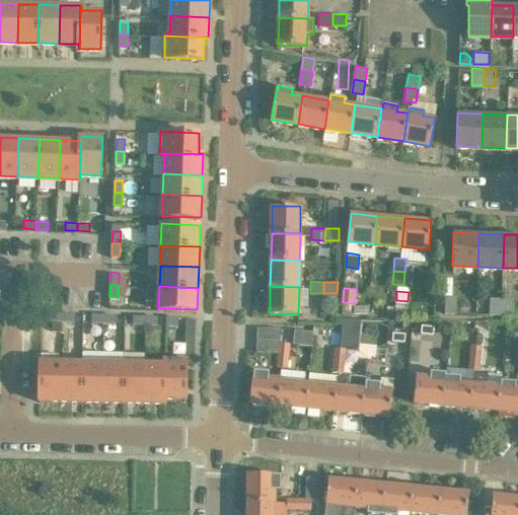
[(457,295),(445,294),(445,311),(457,312),(457,295)]
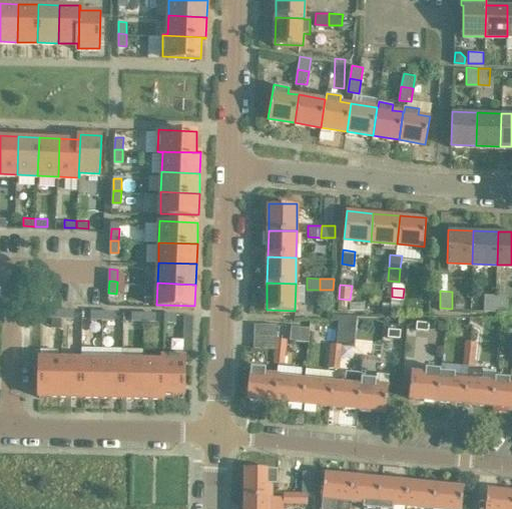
[(495,310),(496,293),(484,293),(484,310),(495,310)]
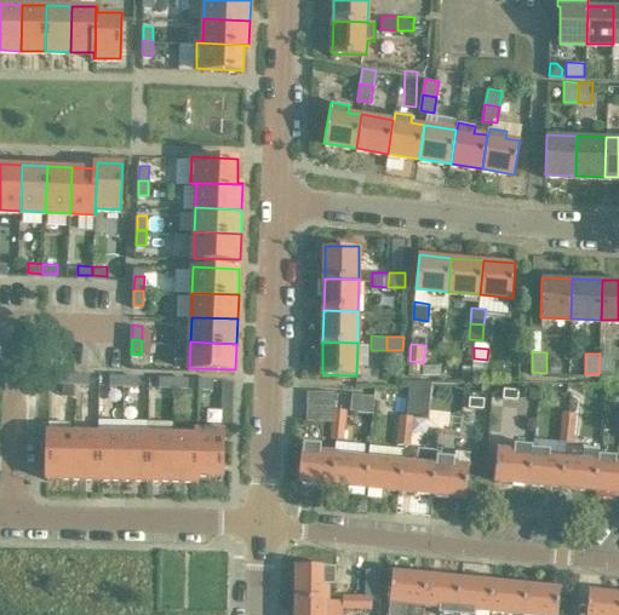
[(600,354),(599,374),(613,375),(613,355),(600,354)]
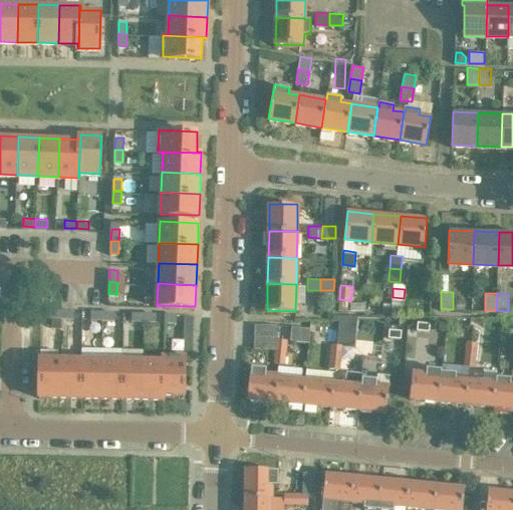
[(382,311),(391,312),(391,300),(383,300),(382,311)]
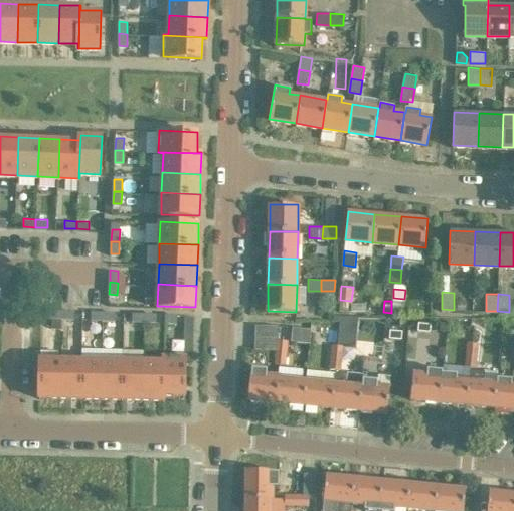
[(57,318),(45,319),(45,309),(25,309),(27,352),(48,351),(47,332),(57,332),(57,318)]
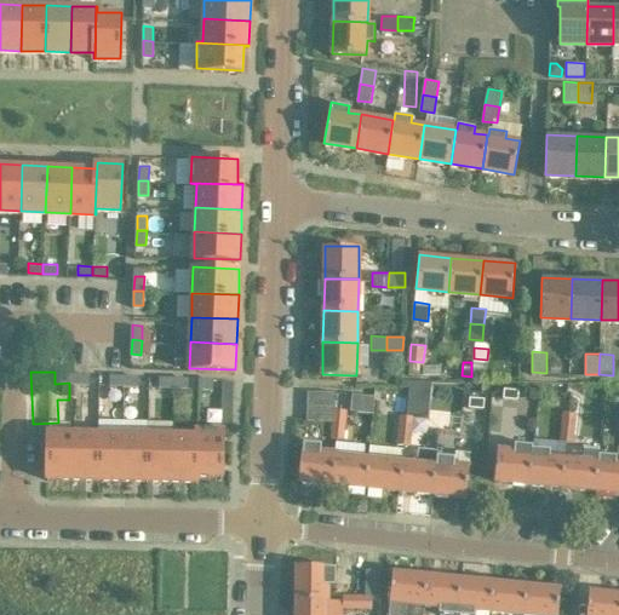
[(61,381),(75,381),(75,372),(61,372),(61,381)]
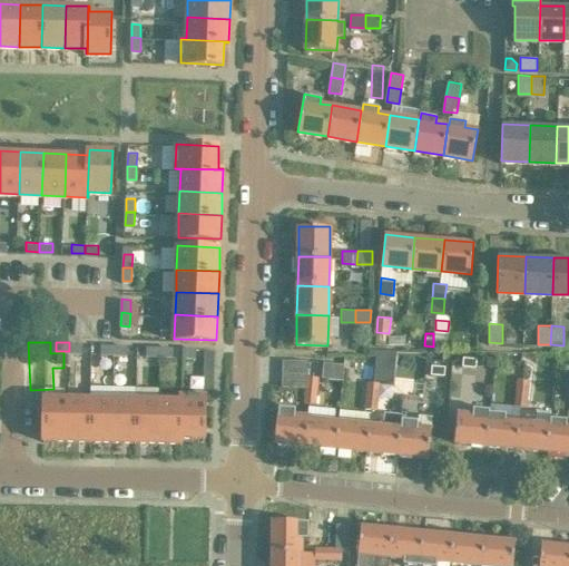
[(69,351),(82,352),(82,343),(69,342),(69,351)]
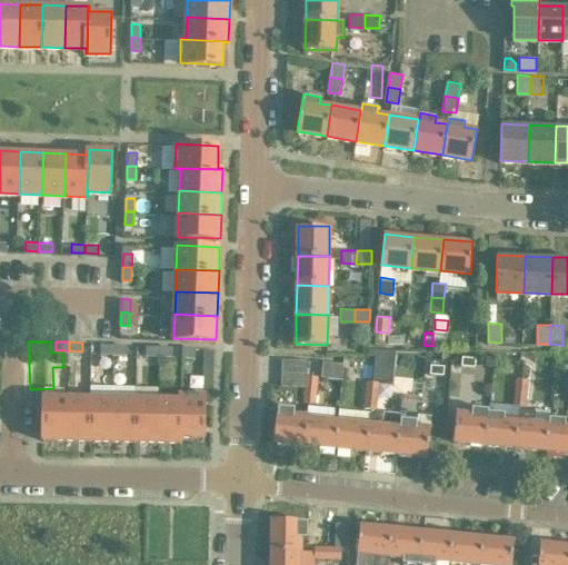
[(101,352),(115,353),(115,344),(101,343),(101,352)]
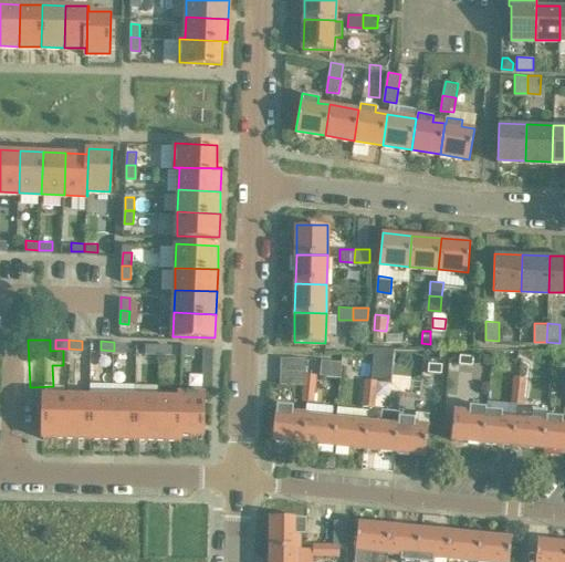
[(127,351),(127,342),(114,342),(114,351),(127,351)]
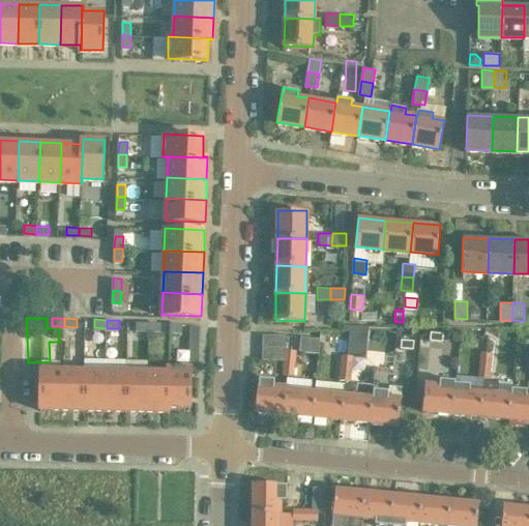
[(137,321),(136,329),(148,330),(149,322),(137,321)]
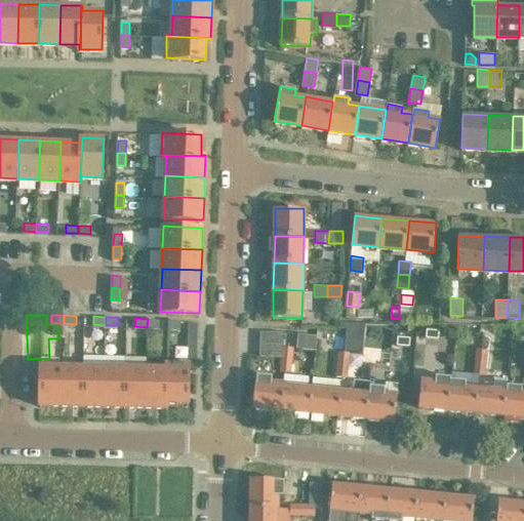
[(159,327),(160,319),(148,319),(147,327),(159,327)]
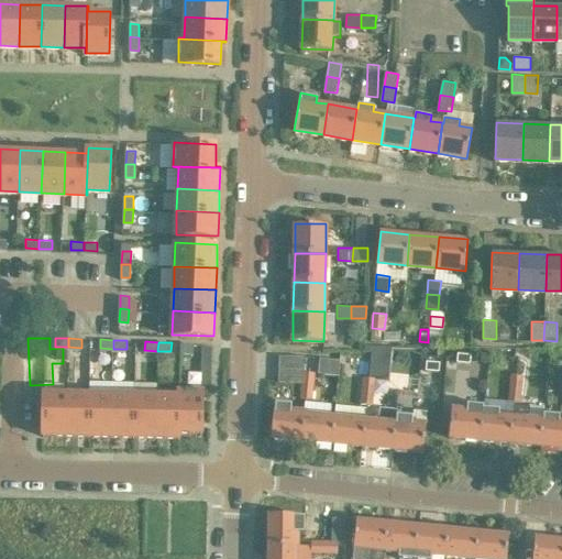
[(194,352),(194,343),(180,342),(180,351),(194,352)]
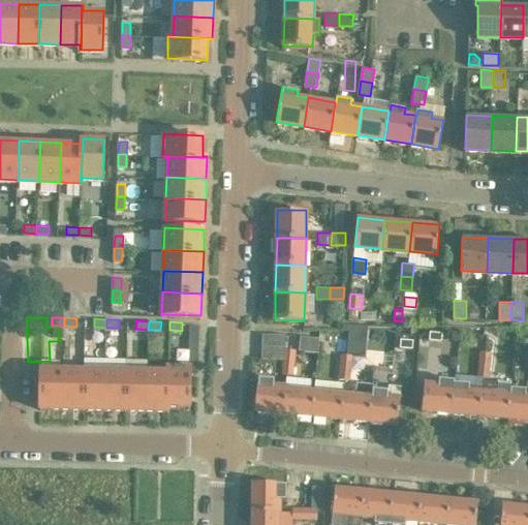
[(365,354),(368,325),(349,323),(347,352),(353,353),(365,354)]
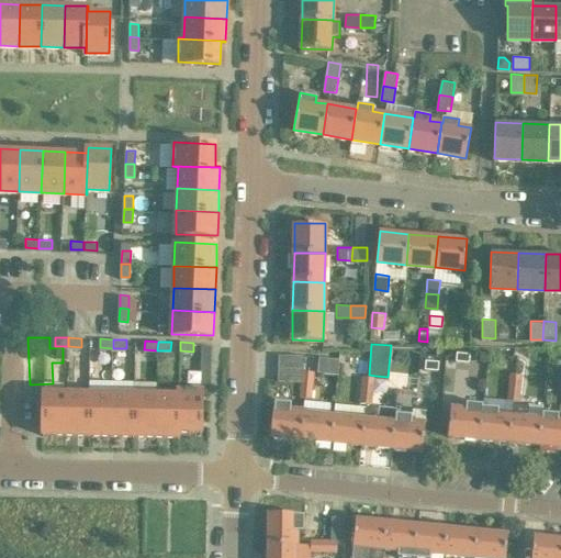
[(202,345),(201,366),(211,366),(212,345),(202,345)]
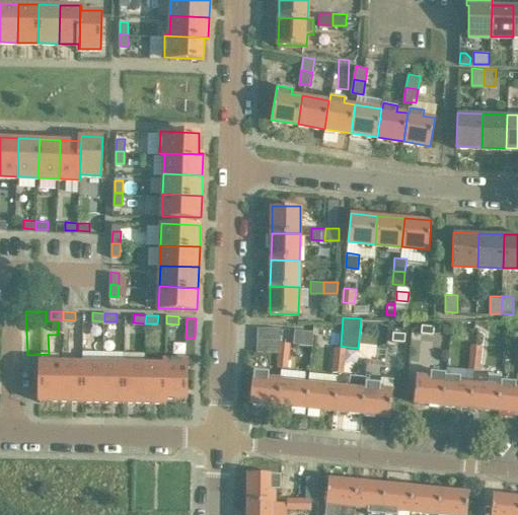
[(421,323),(421,332),(433,333),(433,324),(421,323)]
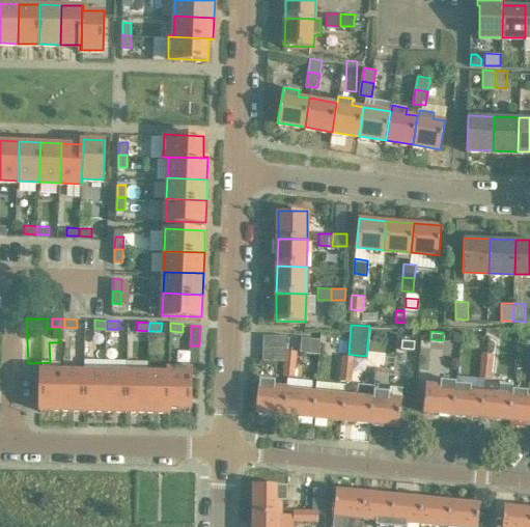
[(262,345),(286,347),(286,334),(262,333),(262,345)]
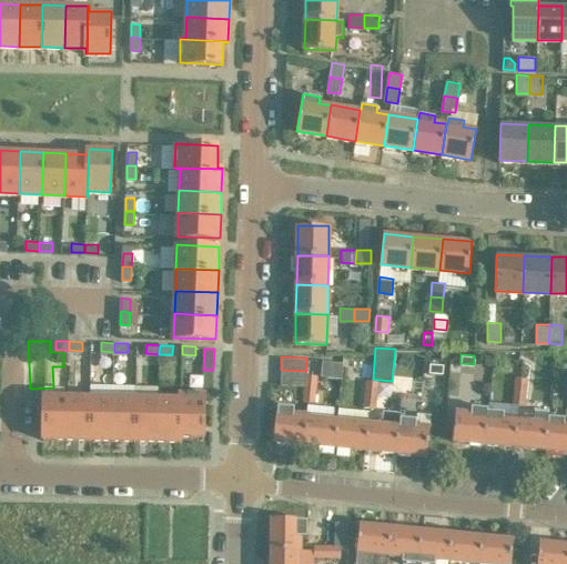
[(431,372),(445,373),(446,360),(433,359),(431,372)]
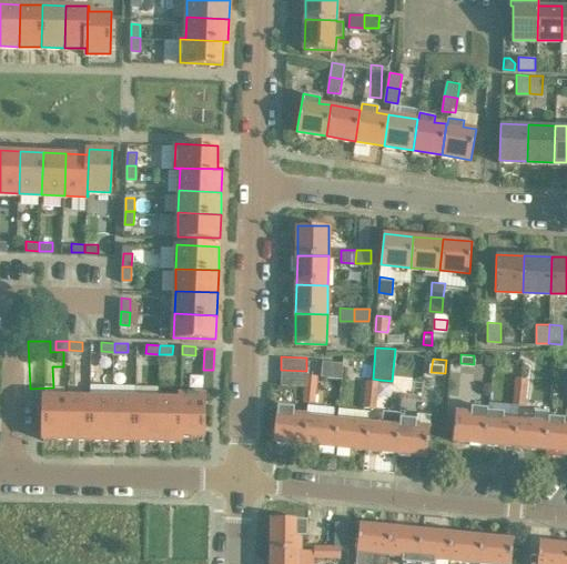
[(323,360),(321,374),(342,376),(343,361),(323,360)]
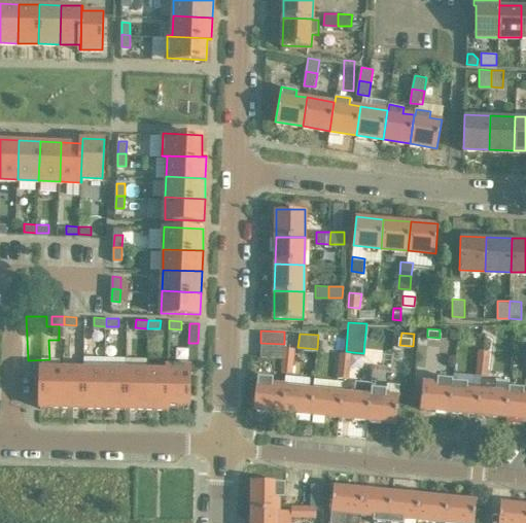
[(283,354),(284,346),(284,344),(260,343),(260,355),(282,356),(283,356),(283,354)]
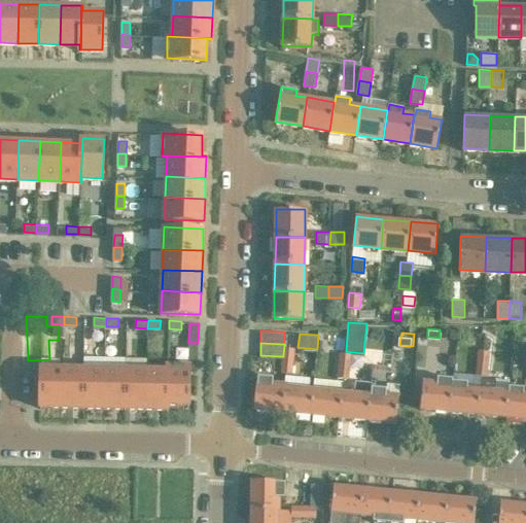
[(282,356),(282,358),(293,359),(295,347),(284,346),(283,354),(283,356),(282,356)]
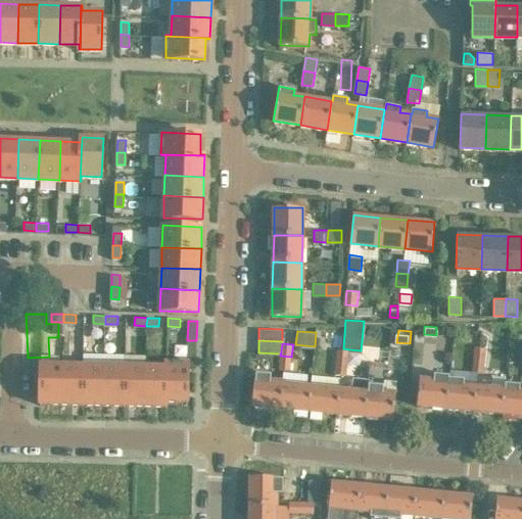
[(485,359),(486,346),(474,345),(473,358),(485,359)]
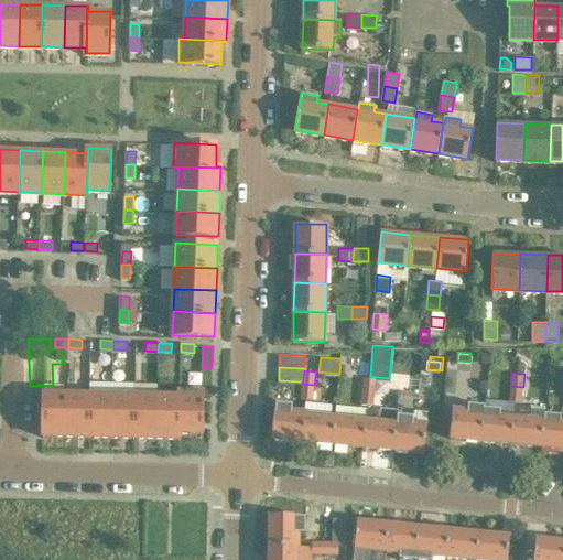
[(377,377),(370,376),(364,376),(363,389),(376,390),(377,377)]
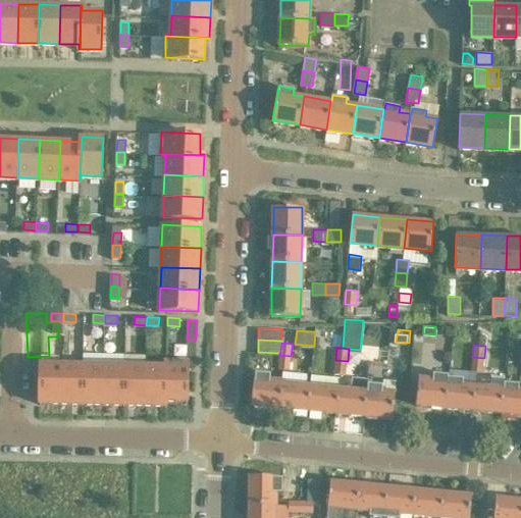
[(291,356),(279,355),(278,367),(290,368),(291,356)]
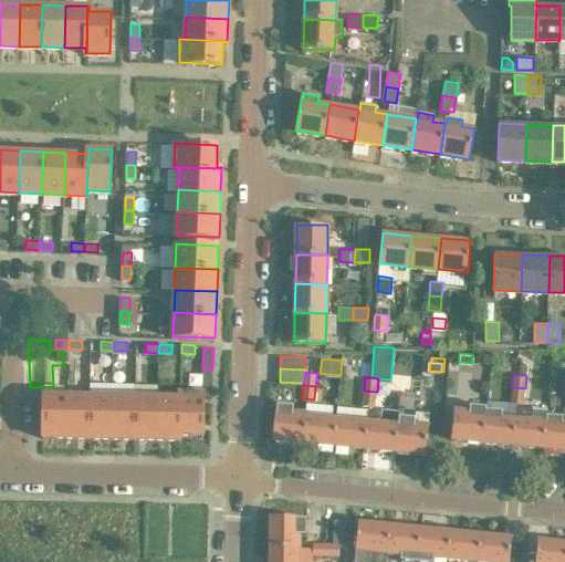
[(523,403),(525,388),(512,387),(511,401),(523,403)]
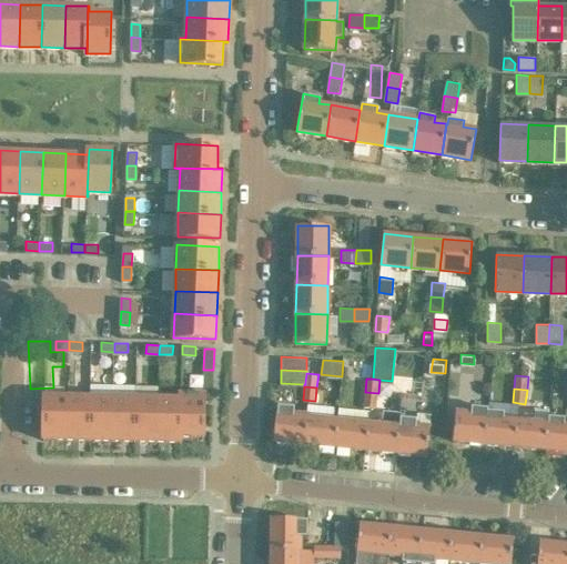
[(376,406),(378,393),(365,392),(364,405),(376,406)]
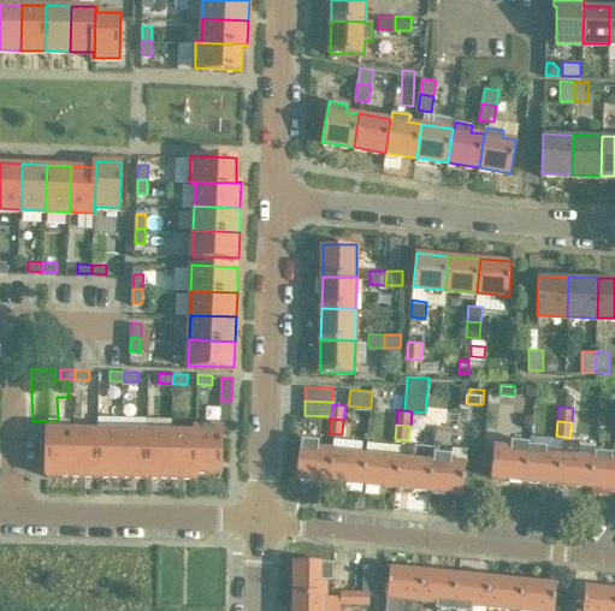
[(172,431),(171,476),(195,478),(196,426),(195,426),(195,431),(172,431)]
